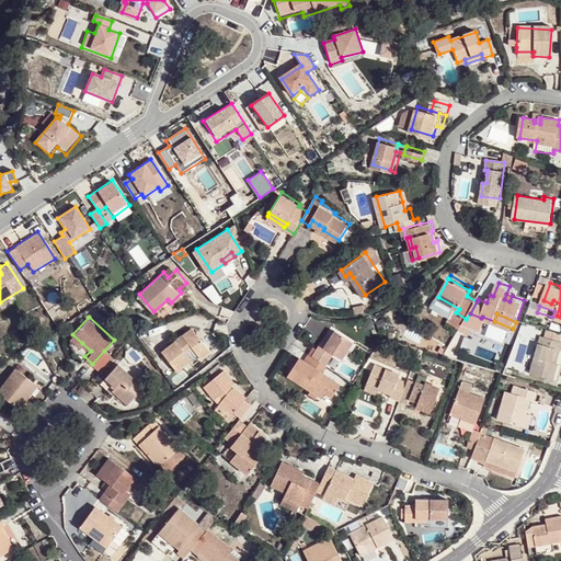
[(184,333),(185,334),(186,336),(180,342),(178,340),(178,339),(163,348),(178,368),(192,358),(185,350),(193,344),(202,356),(212,348),(194,325),(184,333)]
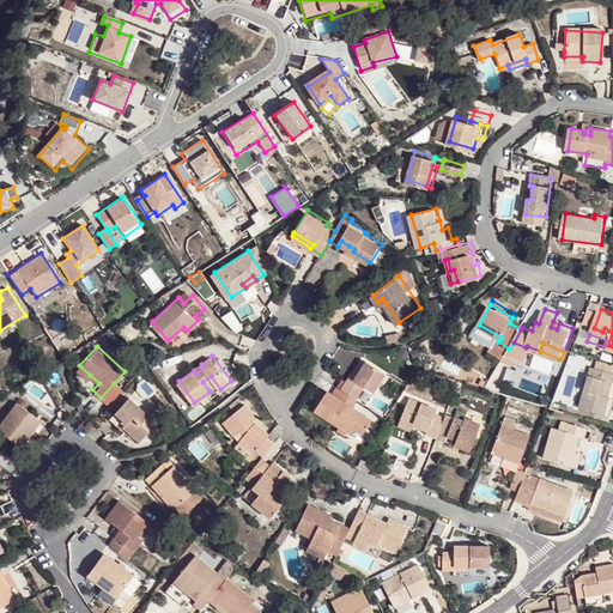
[(343,387),(358,396),(363,389),(359,388),(363,382),(366,384),(375,390),(387,372),(366,359),(360,369),(351,382),(347,380),(343,387)]
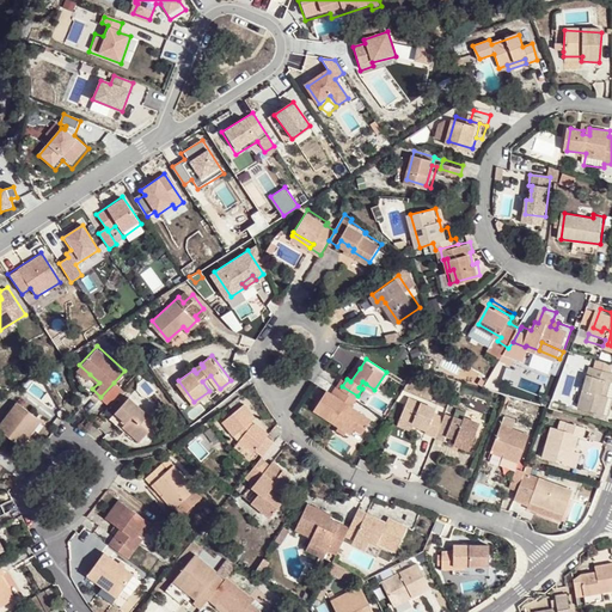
[(90,374),(79,365),(77,368),(86,377),(90,374)]
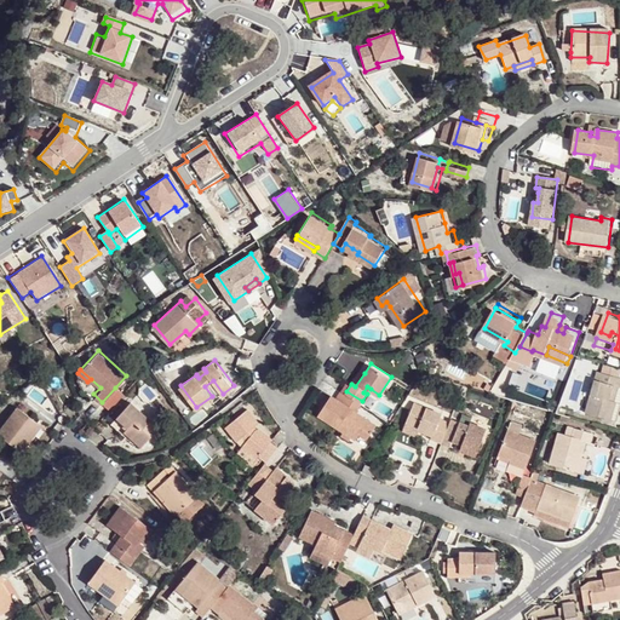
[(619,401),(613,399),(616,385),(619,385),(619,374),(601,369),(590,409),(615,418),(619,401)]
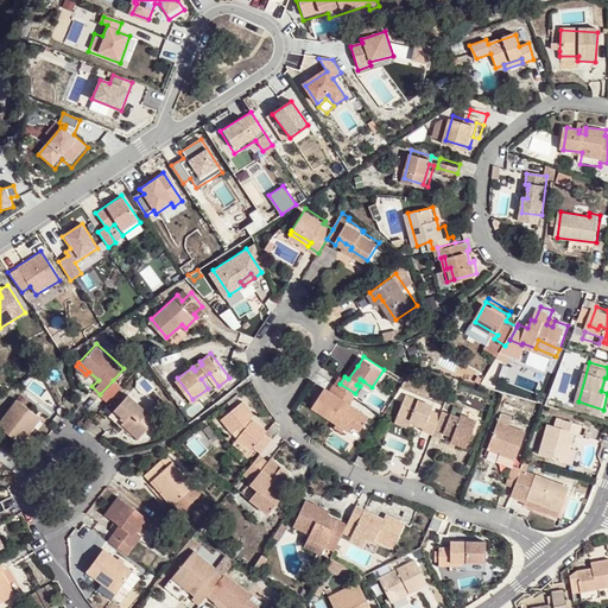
[(353,363),(344,377),(348,379),(358,366),(353,363)]
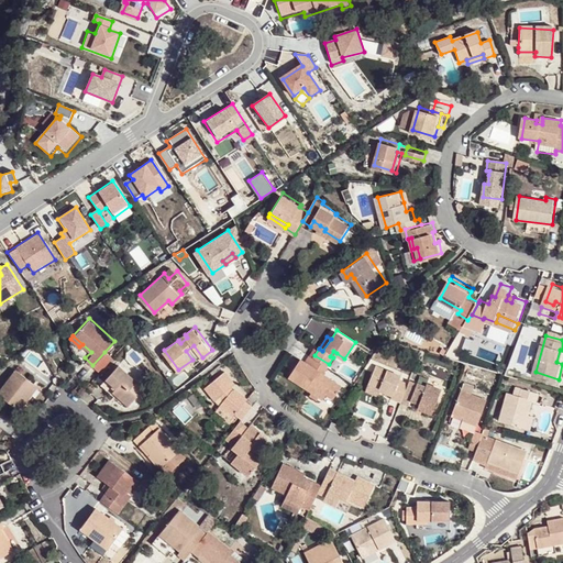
[(522,368),(536,372),(543,343),(534,341),(528,363),(525,363),(522,368)]
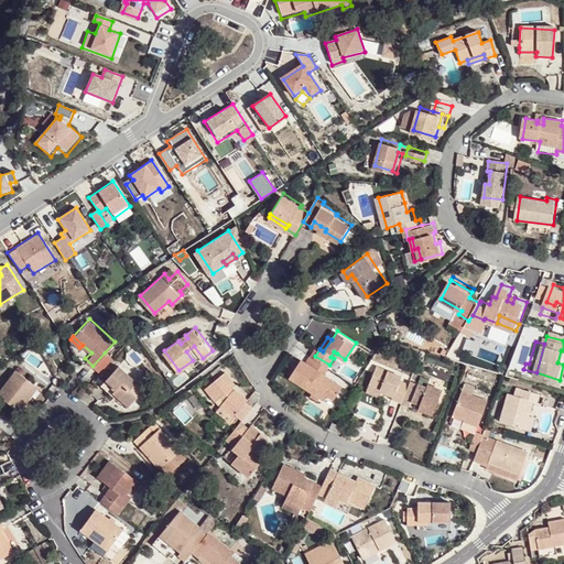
[(105,353),(93,366),(99,371),(111,358),(105,353)]
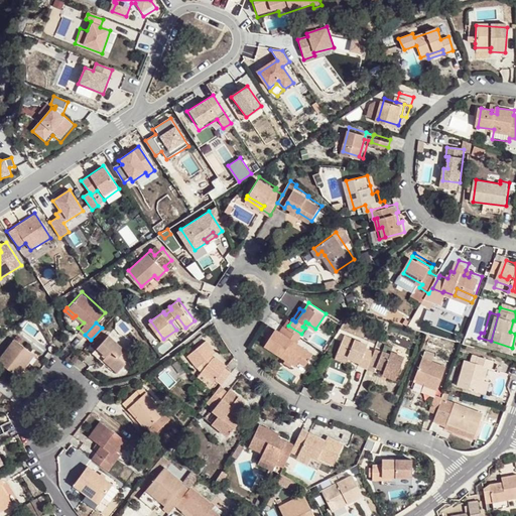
[(288,326),(285,324),(280,330),(276,328),(268,340),(287,352),(288,351),(291,353),(292,352),(307,362),(313,352),(297,341),(301,334),(288,326)]
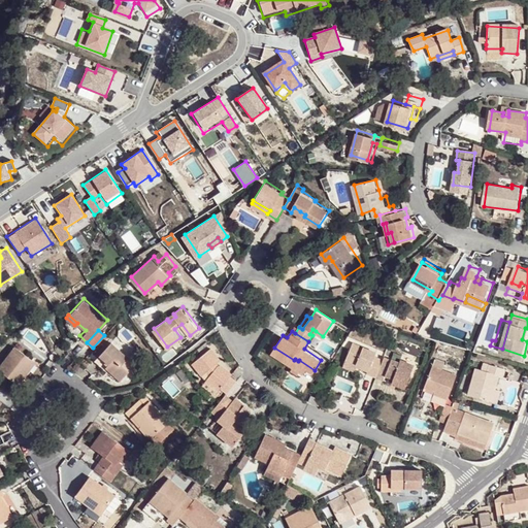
[(76,359),(89,353),(84,340),(70,347),(76,359)]
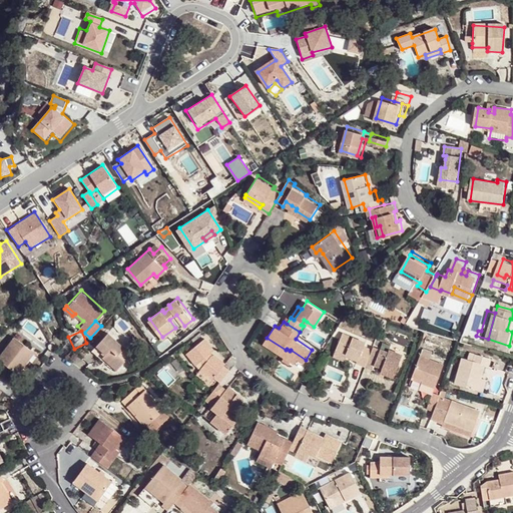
[(109,331),(97,344),(106,352),(103,356),(118,369),(134,352),(109,331)]
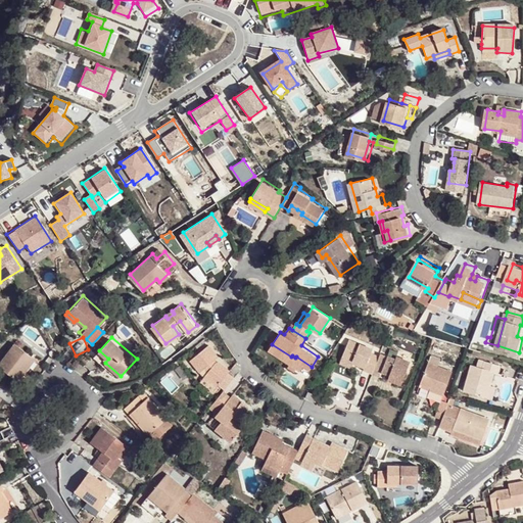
[(25,368),(34,354),(16,341),(0,362),(0,363),(19,379),(27,370),(25,368)]
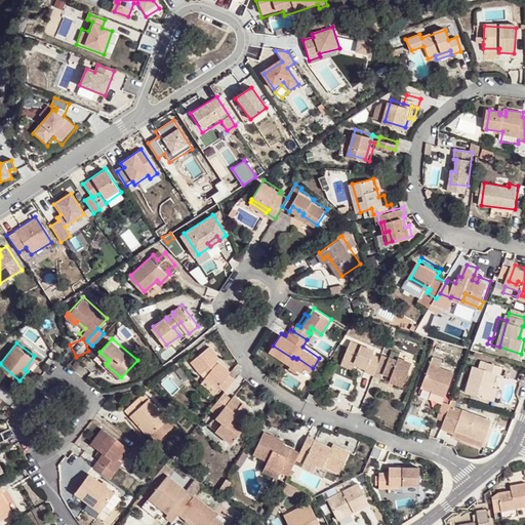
[(219,385),(226,390),(236,378),(230,372),(231,370),(221,362),(218,361),(215,364),(213,361),(215,358),(219,356),(209,344),(191,359),(201,371),(205,367),(209,371),(205,376),(217,387),(219,385)]
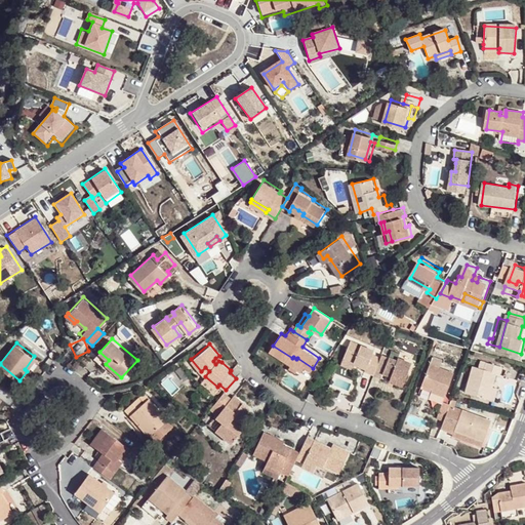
[(290,362),(292,358),(273,346),(271,349),(290,362)]
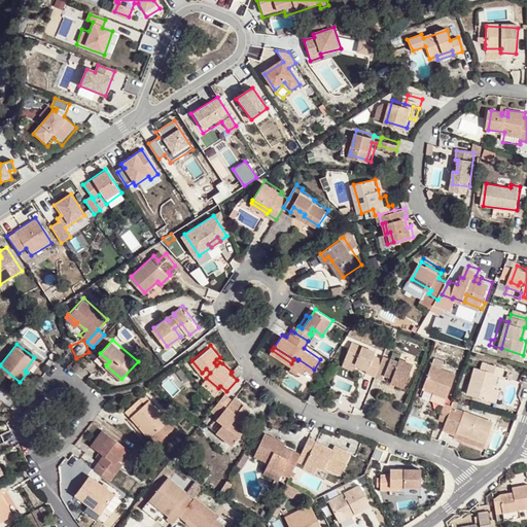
[(365,378),(375,381),(381,363),(373,360),(375,356),(350,347),(344,364),(355,369),(367,374),(366,376),(365,378)]
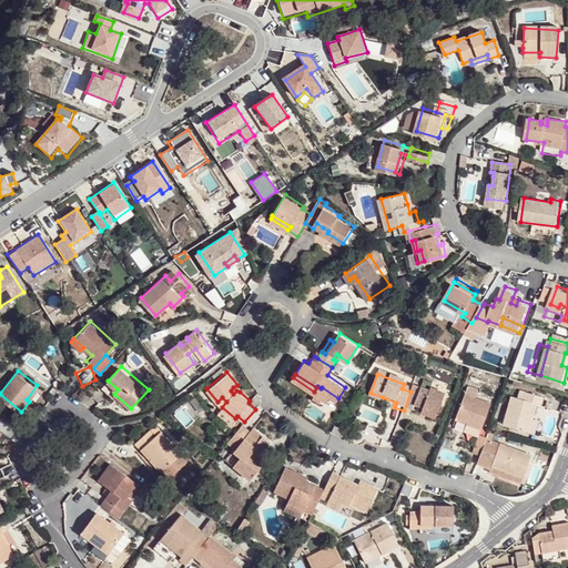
[(118,389),(108,381),(102,386),(112,396),(114,394),(118,389)]
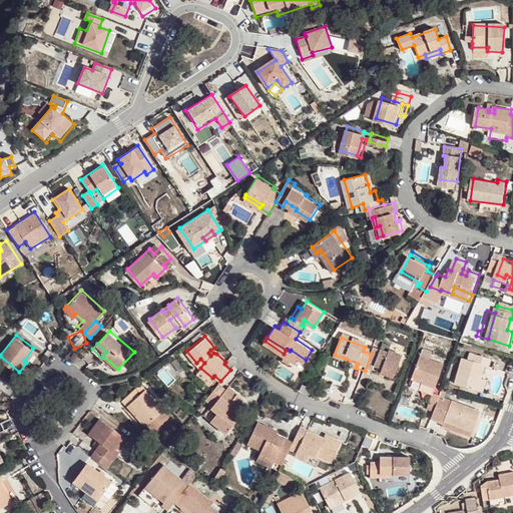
[(36,351),(33,348),(24,361),(26,363),(36,351)]
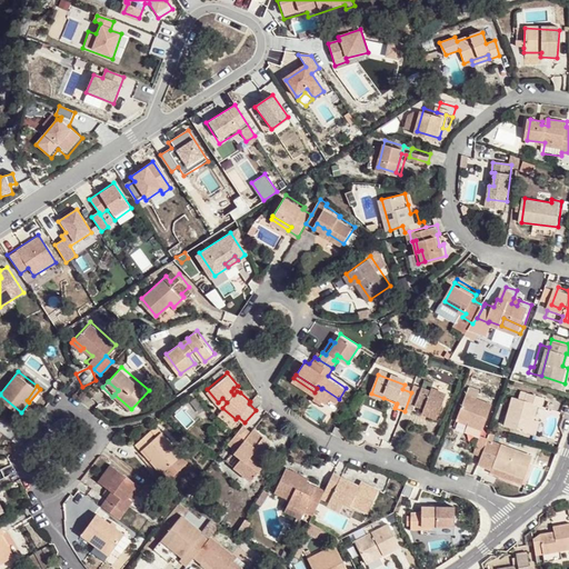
[(411,392),(405,411),(422,418),(425,413),(429,416),(428,420),(436,423),(441,409),(438,408),(442,397),(430,392),(429,396),(412,389),(411,392)]
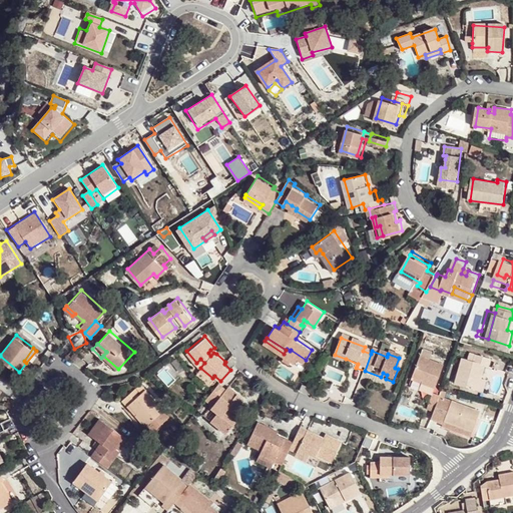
[(457,382),(481,389),(484,378),(489,364),(491,365),(494,358),(479,353),(477,358),(466,355),(457,382)]
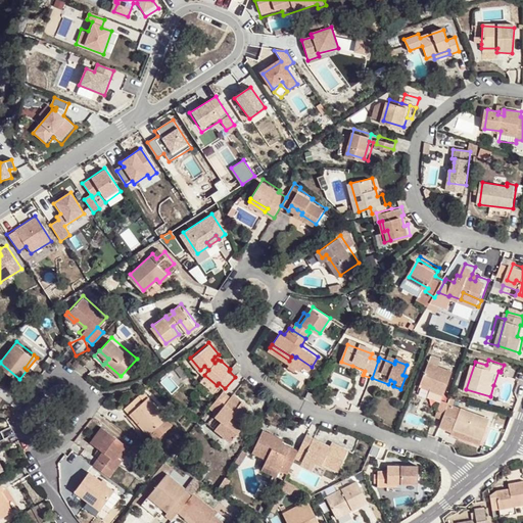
[(433,386),(433,389),(445,394),(455,371),(431,362),(423,382),(433,386)]
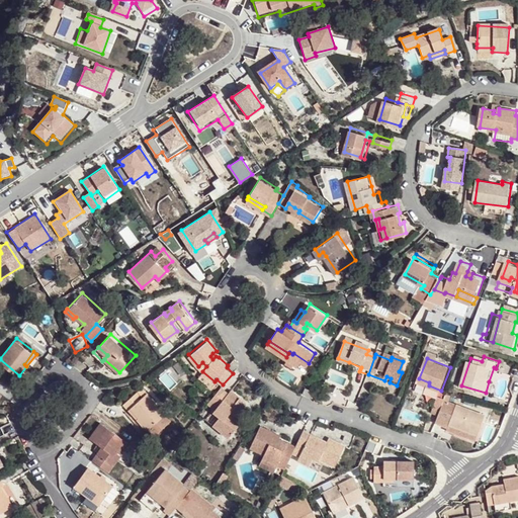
[(202,362),(198,366),(202,371),(206,366),(202,362)]
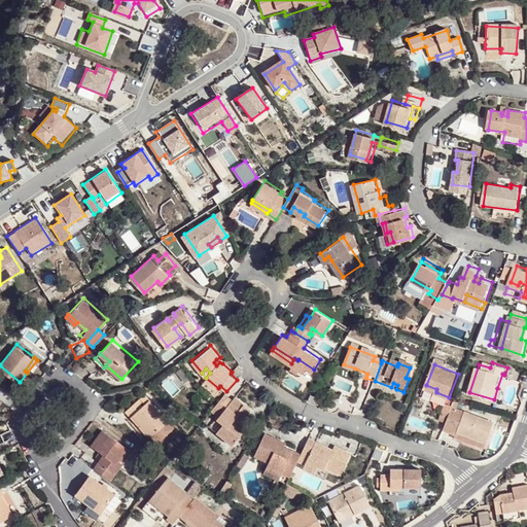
[(218,388),(206,378),(202,383),(214,393),(218,388)]
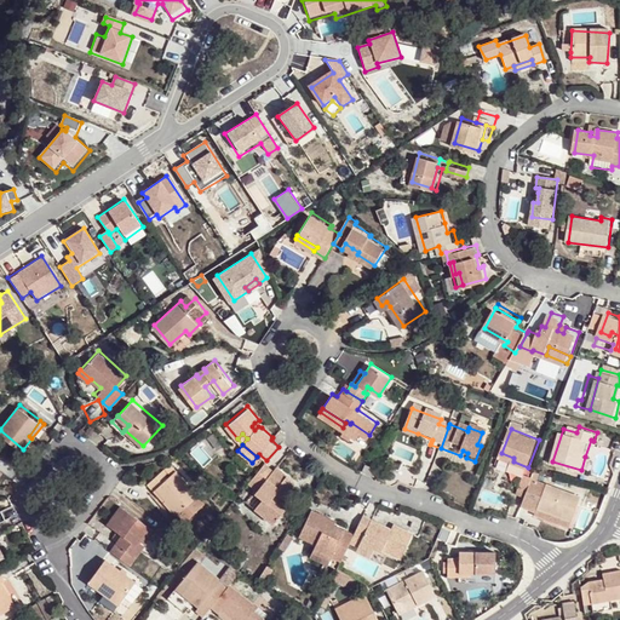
[(585,457),(581,470),(587,472),(591,459),(585,457)]
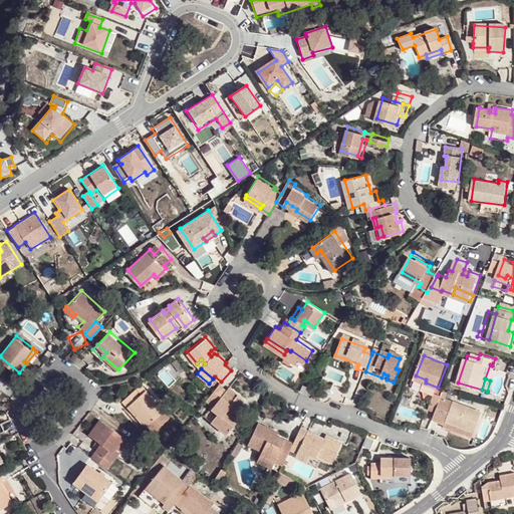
[(438,388),(426,382),(423,390),(435,394),(436,392),(438,388)]
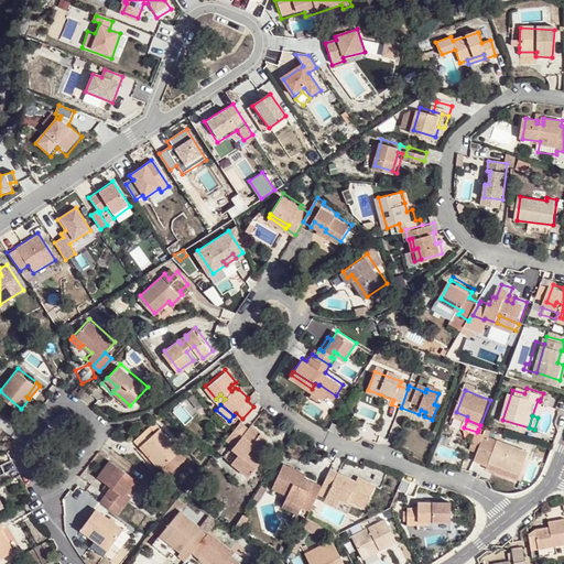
[(241,421),(227,437),(234,444),(231,447),(239,454),(232,461),(249,475),(262,459),(255,454),(251,451),(253,447),(257,451),(268,437),(251,423),(249,427),(241,421)]
